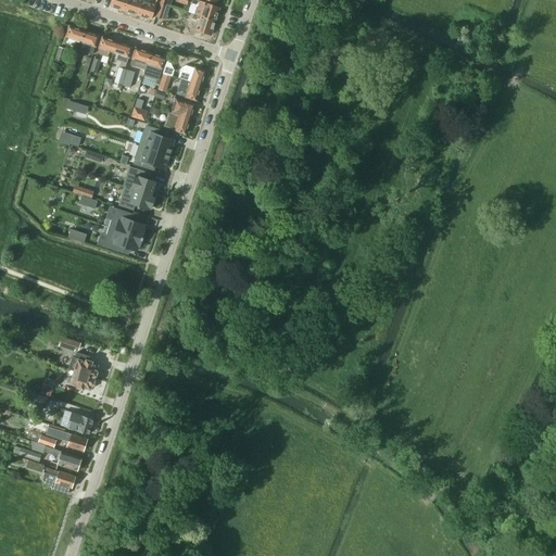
[(112,0),(110,7),(123,11),(126,0),(112,0)]
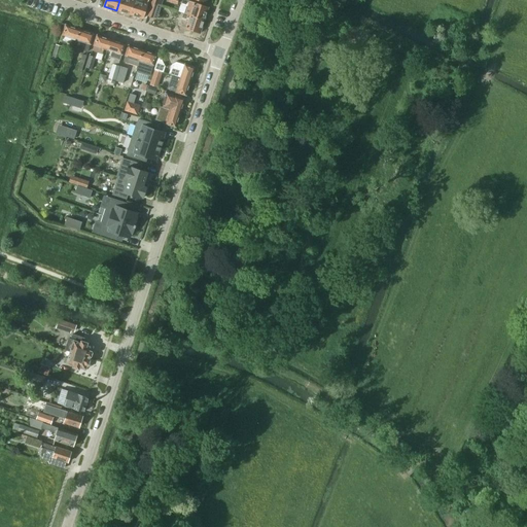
[(130,14),(134,0),(119,0),(116,10),(130,14)]
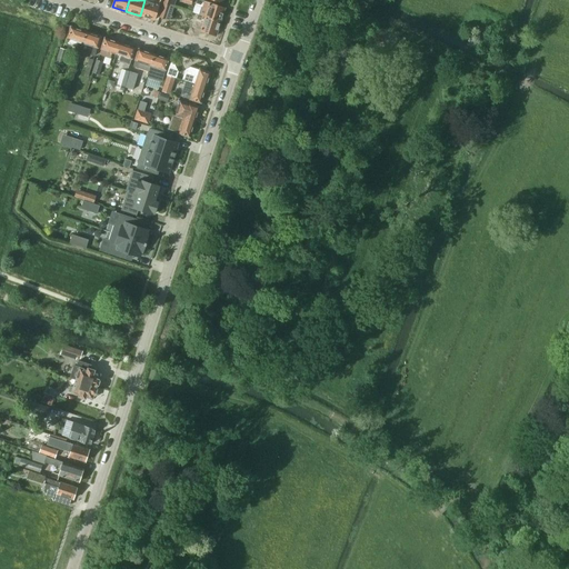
[(158,5),(159,0),(145,0),(140,16),(153,20),(159,5),(158,5)]
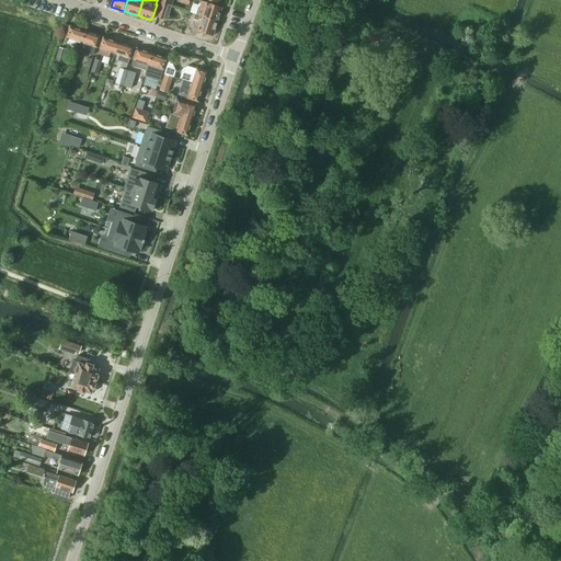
[(217,22),(221,8),(196,0),(193,0),(192,6),(198,7),(196,14),(202,16),(217,22)]
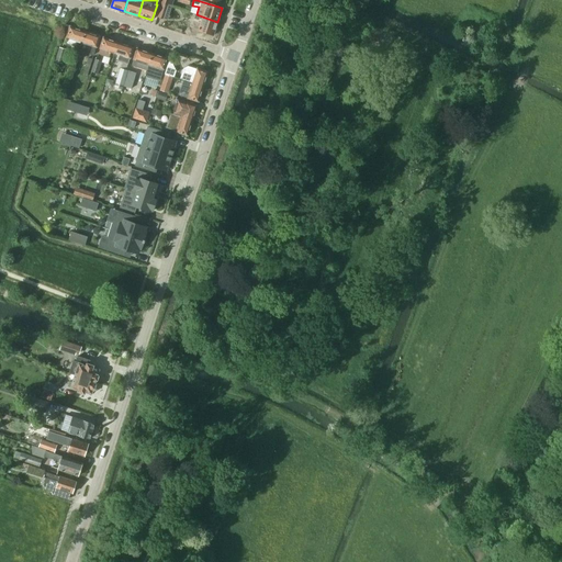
[(171,7),(167,6),(161,3),(157,17),(167,21),(171,7)]
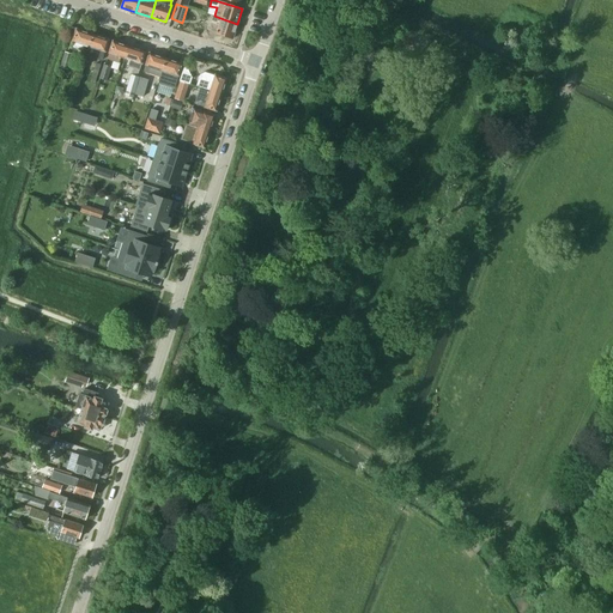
[(232,38),(237,24),(220,18),(218,26),(211,25),(208,32),(210,32),(208,36),(214,37),(216,34),(232,38)]
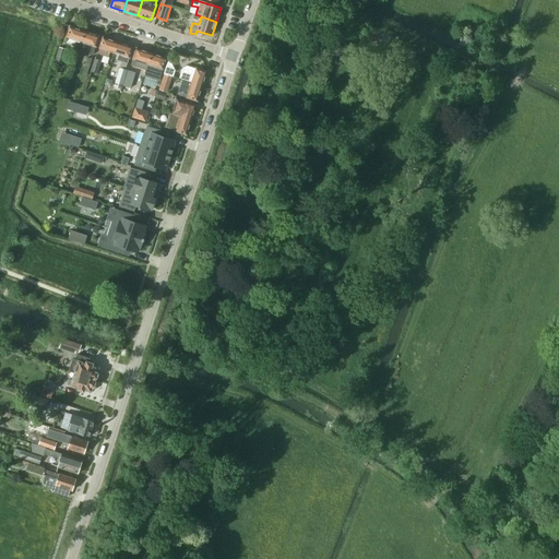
[(81,43),(84,32),(69,26),(64,43),(74,46),(76,40),(81,43)]
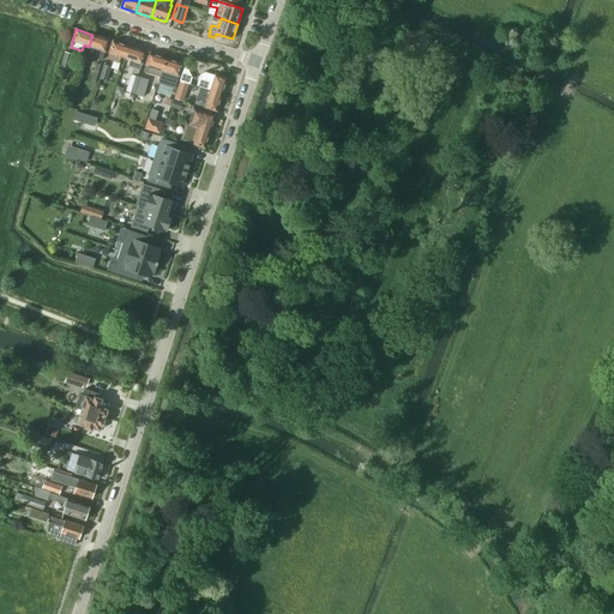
[(108,40),(92,35),(89,47),(85,55),(102,60),(108,40)]
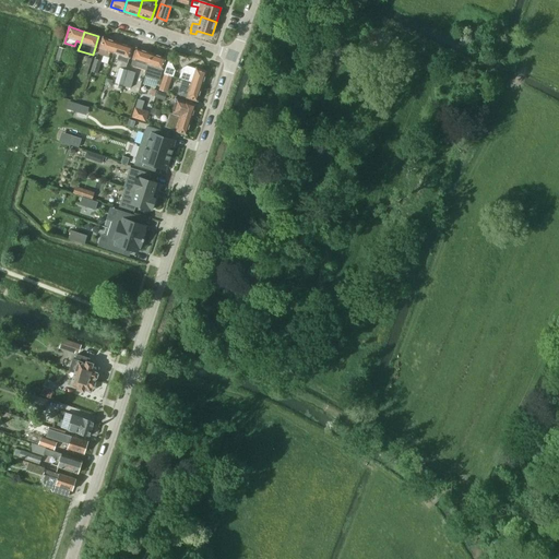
[(114,54),(118,43),(103,37),(97,54),(108,57),(109,51),(114,54)]
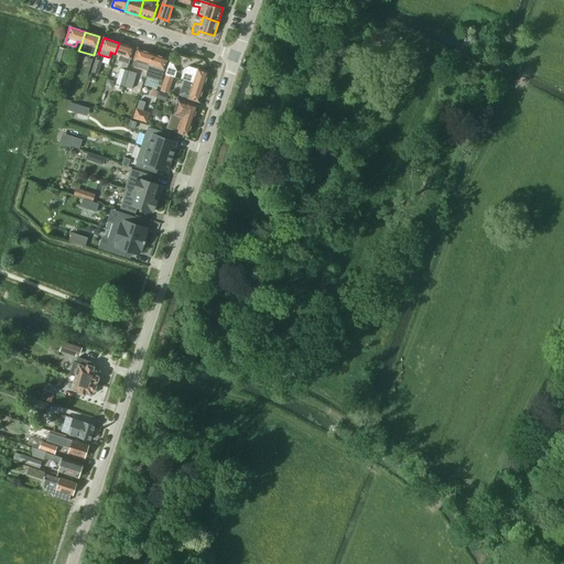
[(119,43),(115,54),(119,55),(117,60),(121,62),(120,68),(126,69),(128,64),(133,47),(119,43)]
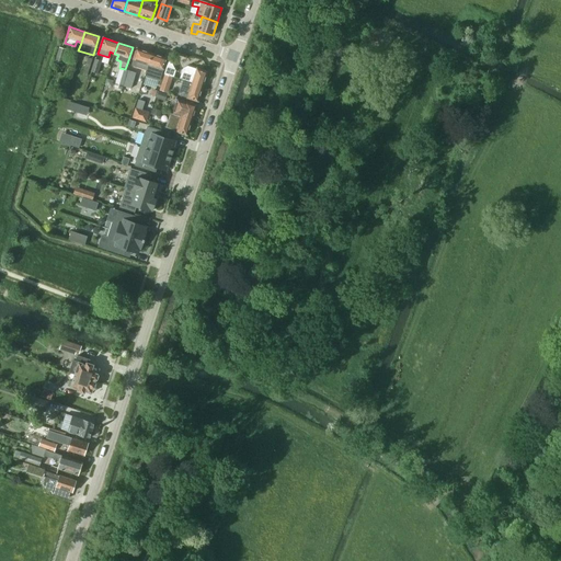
[(61,61),(66,49),(58,47),(55,59),(61,61)]
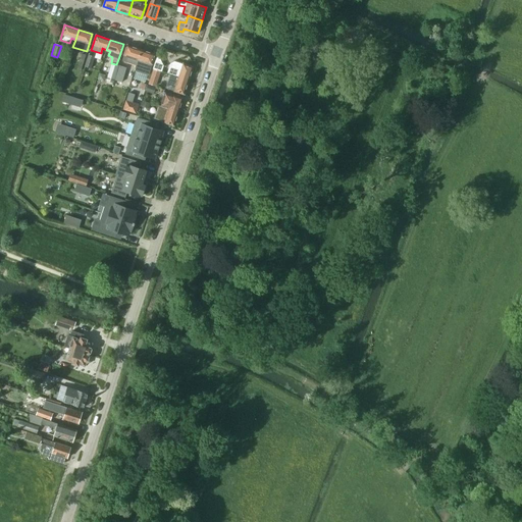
[(136,64),(141,50),(127,45),(122,60),(136,64)]
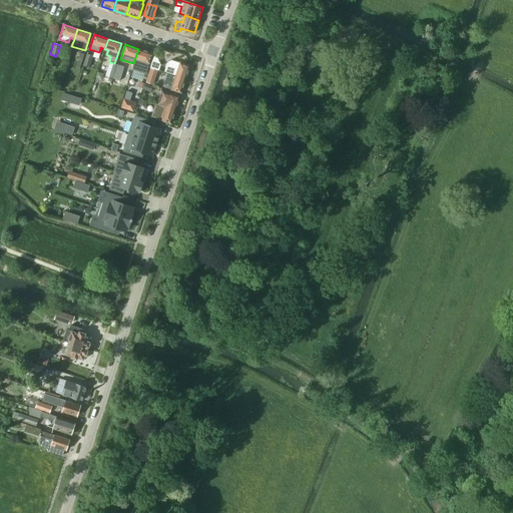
[(148,63),(151,53),(138,49),(133,63),(131,70),(145,74),(148,63)]
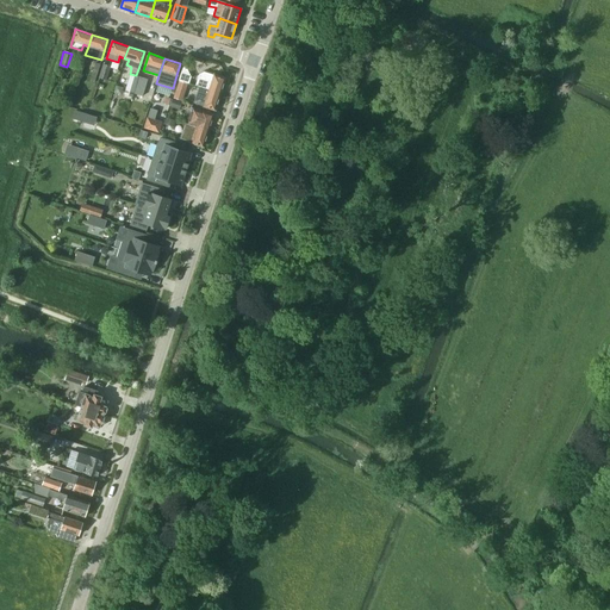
[(94,82),(99,64),(95,63),(89,81),(94,82)]
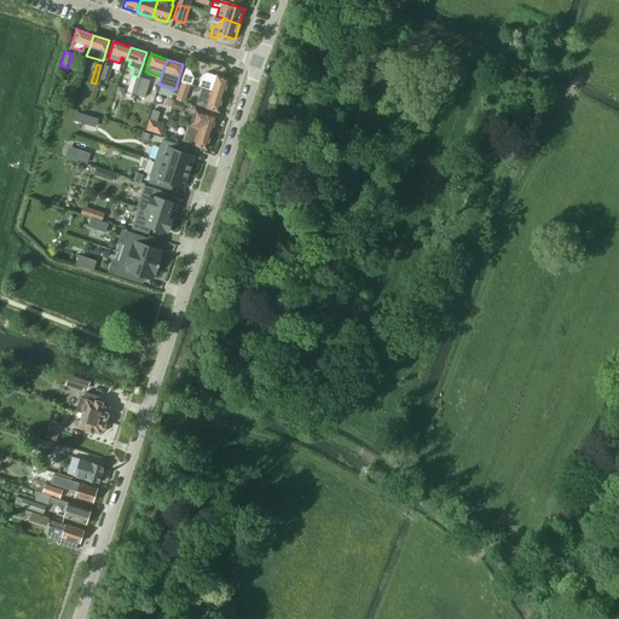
[(106,81),(111,68),(104,65),(100,79),(106,81)]
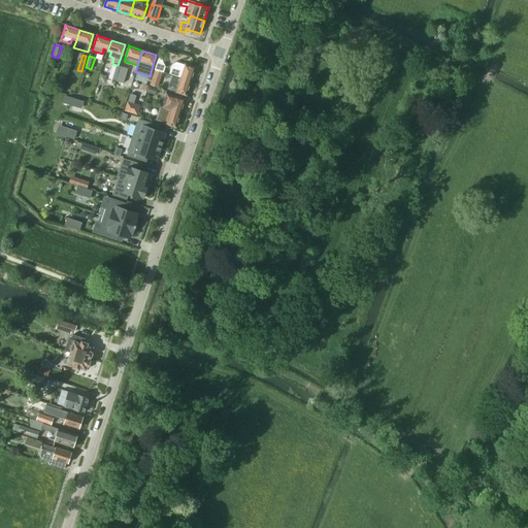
[(165,66),(160,56),(159,56),(154,69),(163,72),(165,66)]
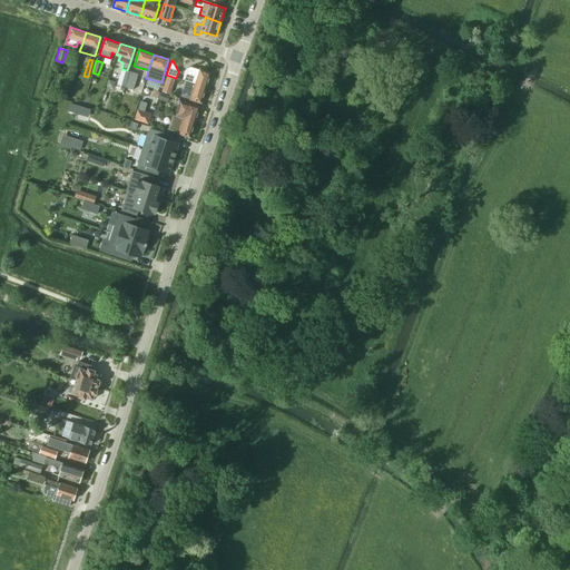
[(205,88),(210,72),(198,69),(198,70),(189,67),(185,69),(182,80),(186,81),(205,88)]
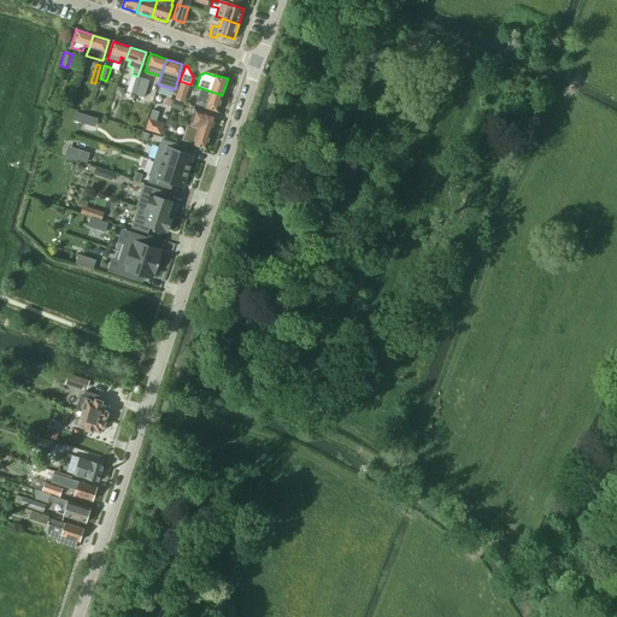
[(134,98),(135,94),(140,77),(137,76),(131,75),(125,95),(134,98)]
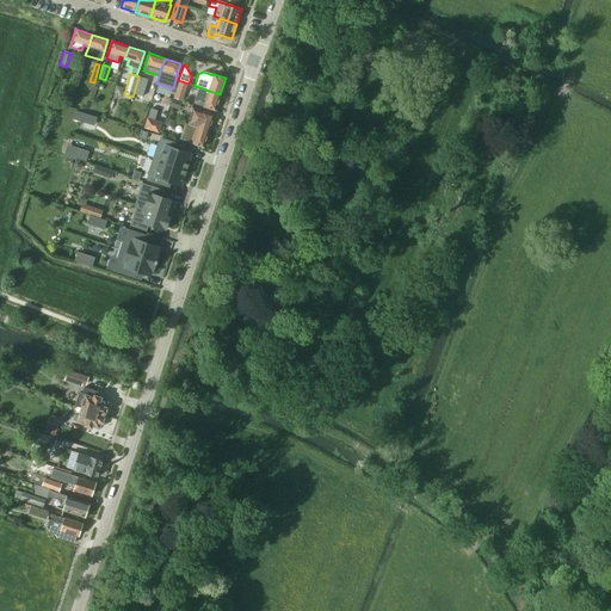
[(142,96),(147,79),(139,76),(134,93),(142,96)]
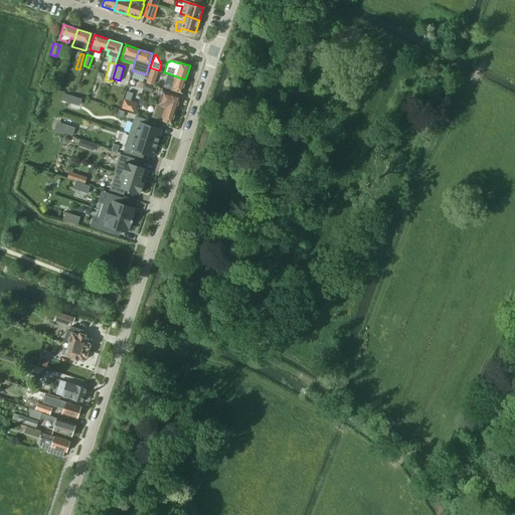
[(168,73),(163,87),(167,88),(181,93),(185,79),(168,73)]
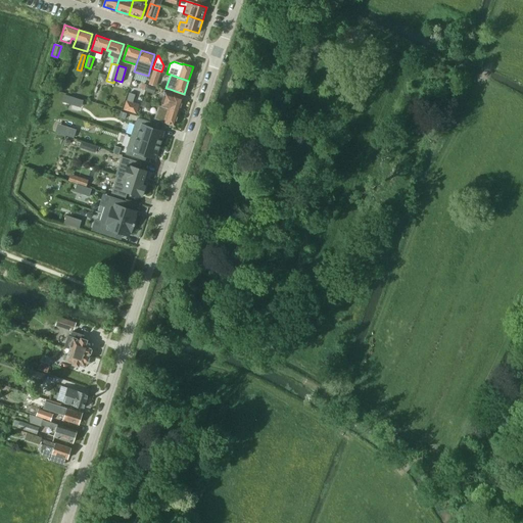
[(153,93),(155,88),(147,85),(145,91),(153,93)]
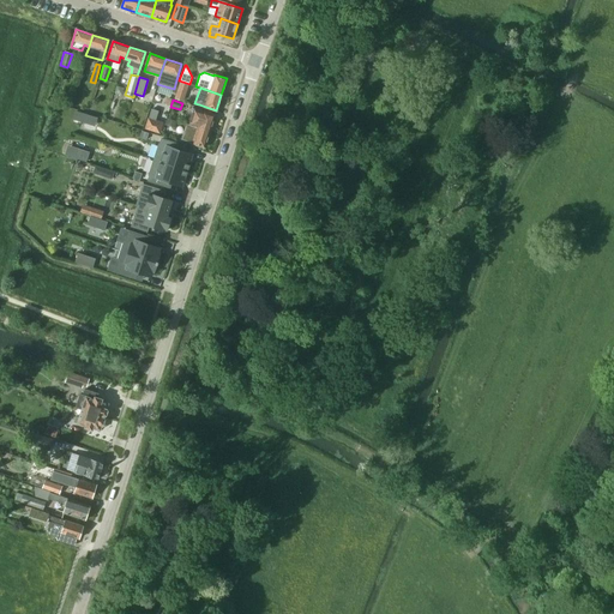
[(151,108),(145,128),(160,133),(163,122),(155,120),(158,110),(151,108)]
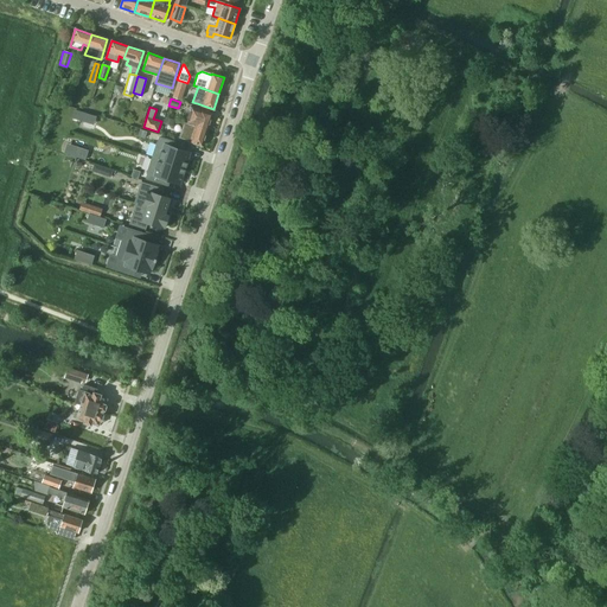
[(206,131),(212,114),(191,107),(186,123),(189,125),(206,131)]
